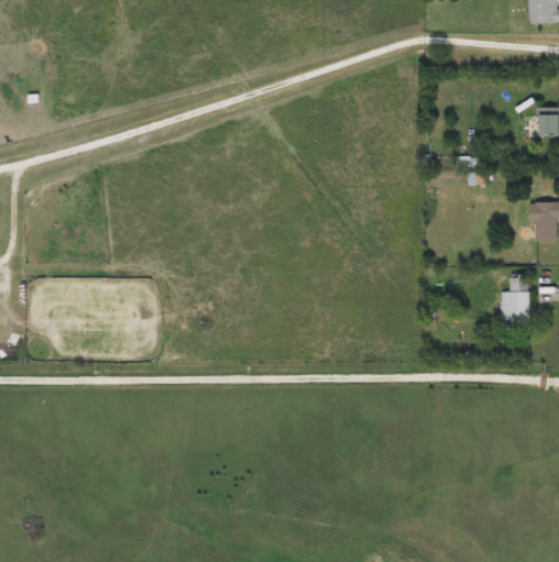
[(558,0),(558,1),(558,22),(528,23),(526,0),(558,0)]
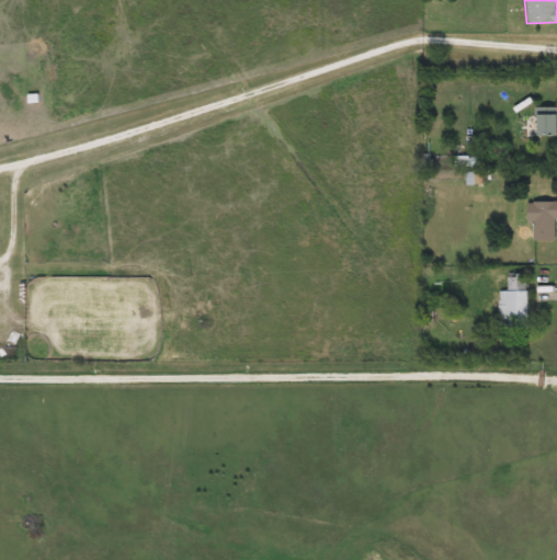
[(556,135),(534,135),(534,106),(556,106),(556,135)]
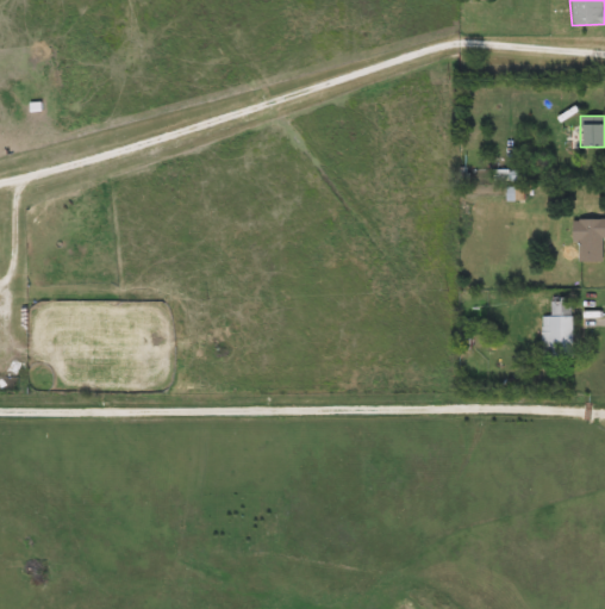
[(524,180),(493,180),(493,169),(524,169),(524,180)]
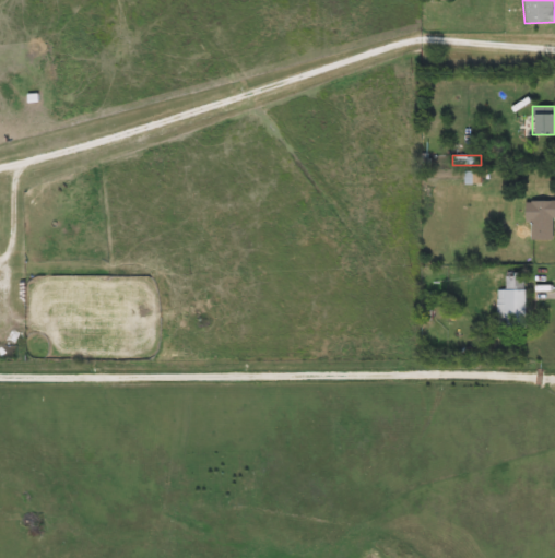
[(531,200),(554,200),(554,238),(531,238),(531,200)]
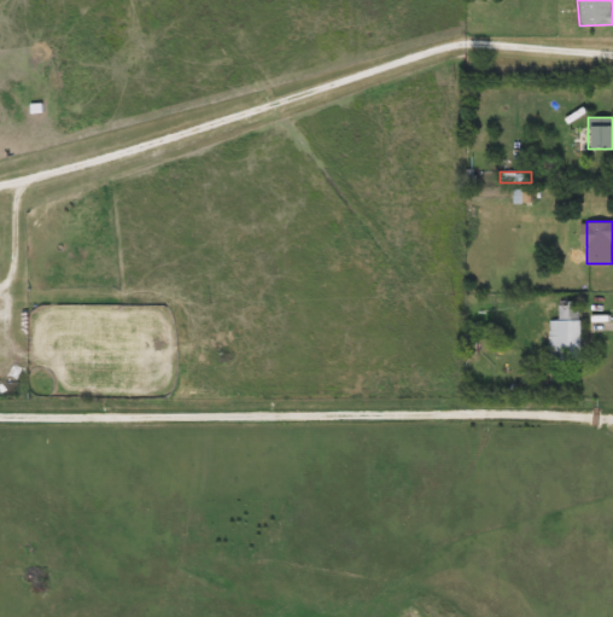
[(581,361),(550,361),(550,320),(560,320),(560,301),(581,301),(581,361)]
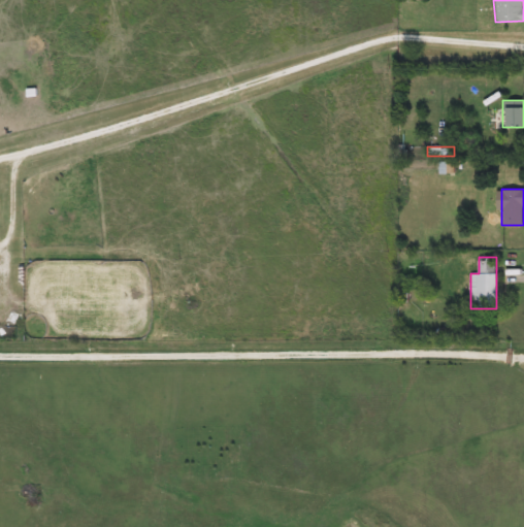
All buildings are outlined.
